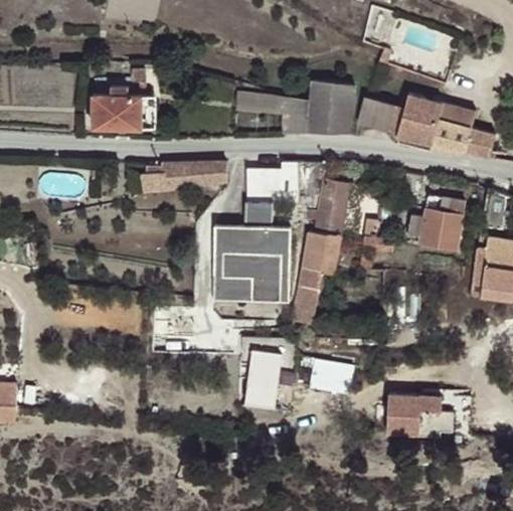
[(133,74),(131,94),(142,96),(142,98),(146,98),(146,94),(147,69),(134,69),(133,74)]
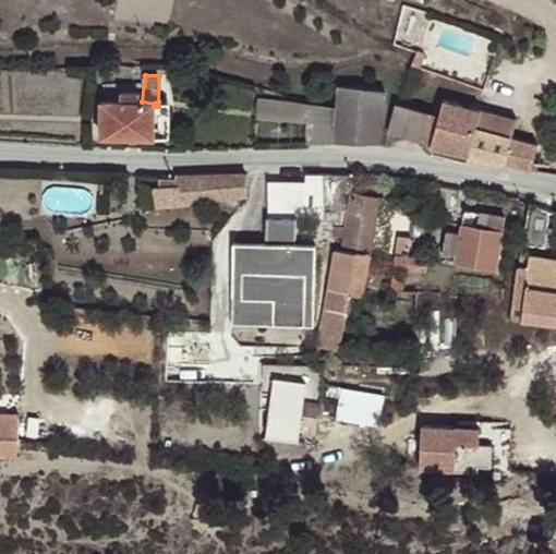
[(103,81),(103,100),(142,101),(144,81),(103,81)]
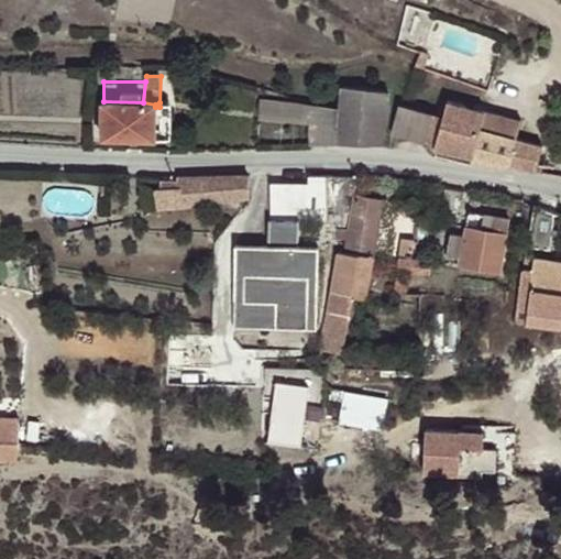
[(388,92),(339,90),(337,103),(338,141),(386,144),(388,92)]
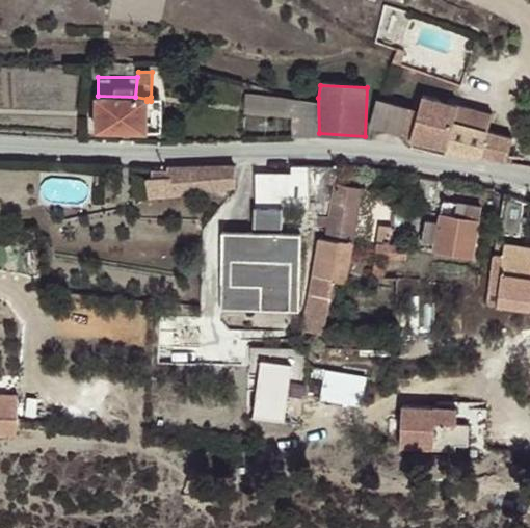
[(427,93),(422,113),(416,139),(441,147),(442,150),(478,155),(492,114),(427,93)]
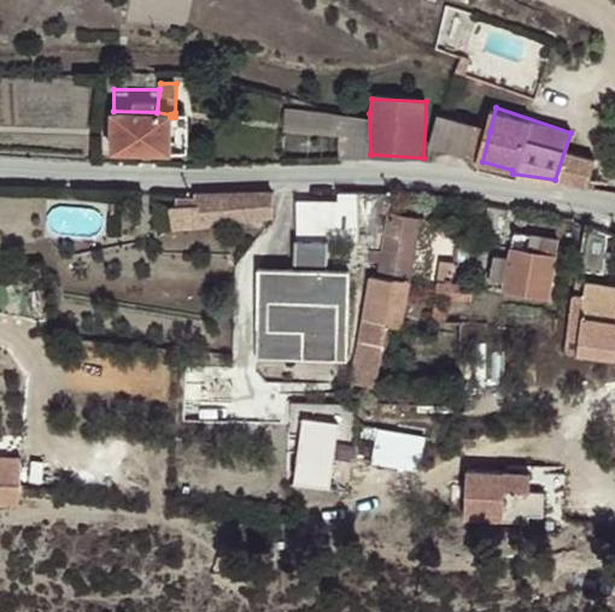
[(109,151),(168,151),(170,117),(170,115),(157,112),(113,111),(107,110),(109,151)]
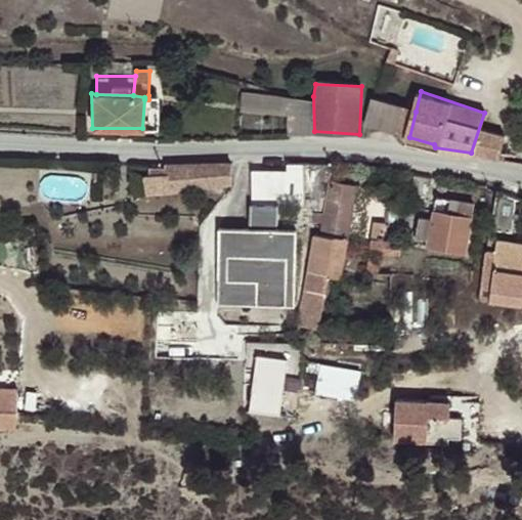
[(242,105),(290,113),(290,96),(242,93),(242,105)]
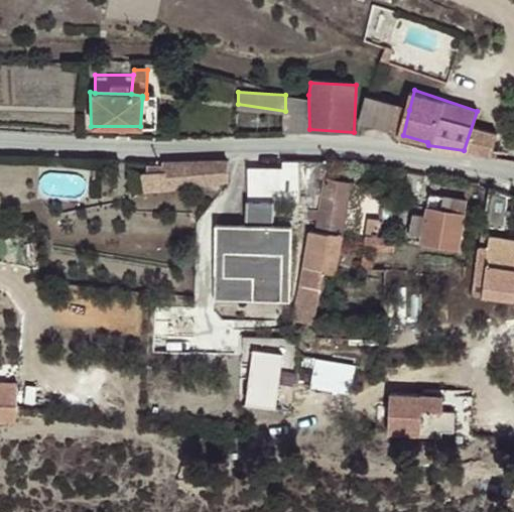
[(142,98),(140,126),(154,129),(155,95),(146,94),(146,98),(142,98)]
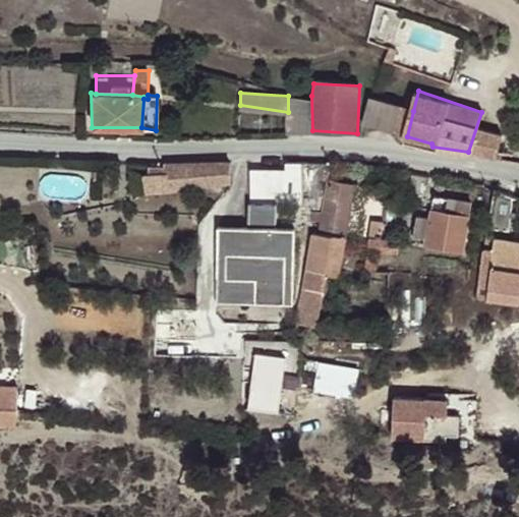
[(287,128),(312,130),(311,96),(302,100),(288,96),(288,112),(287,128)]
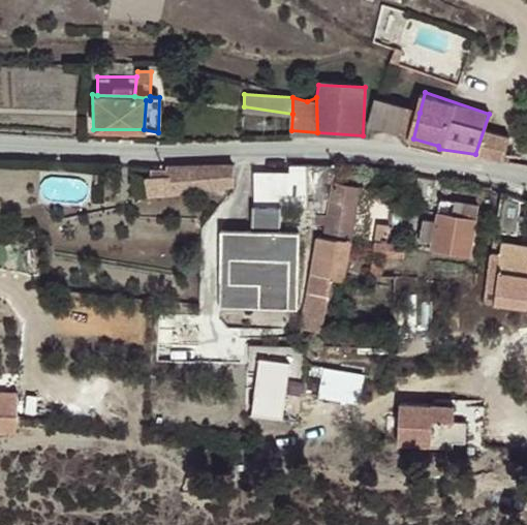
[(388,132),(413,139),(420,113),(376,100),(371,126),(388,132)]
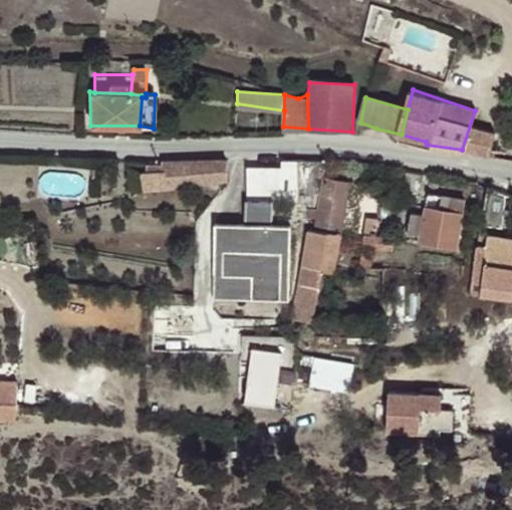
[(225,162),(162,162),(163,170),(144,173),(144,192),(213,182),(225,180),(225,162)]
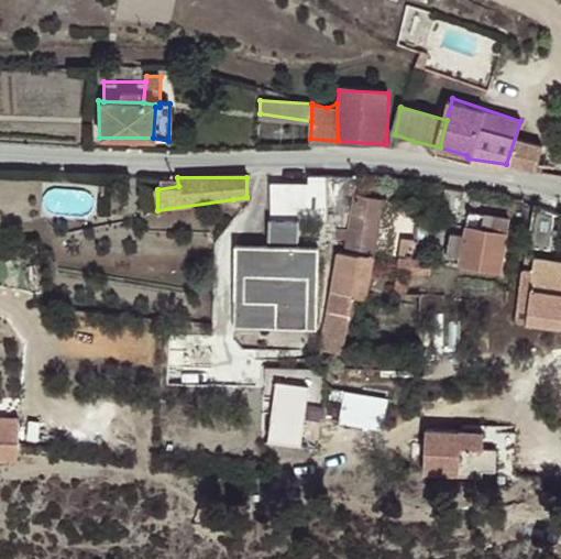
[(470,193),(451,190),(446,216),(465,220),(470,193)]
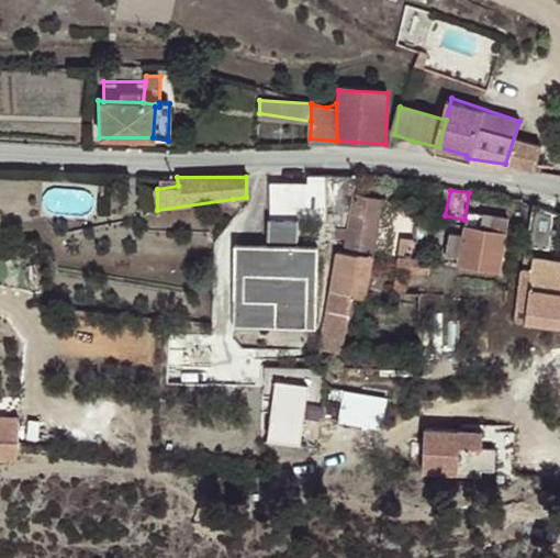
[(354,199),(340,257),(368,261),(379,221),(380,207),(354,199)]
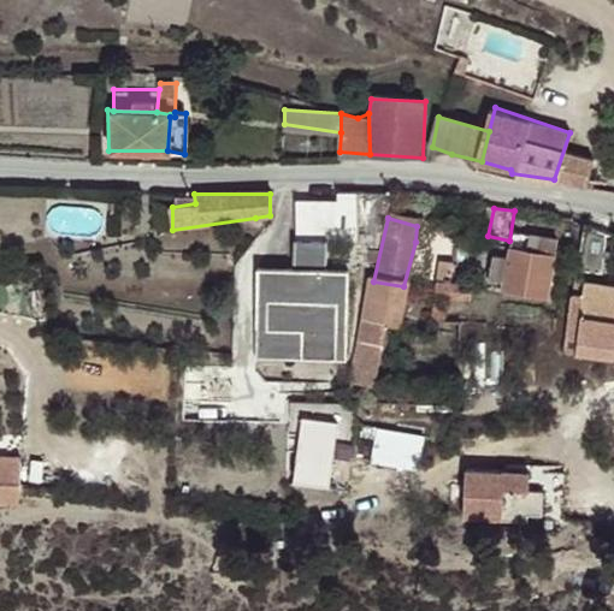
[(449,236),(417,226),(415,242),(446,250),(449,236)]
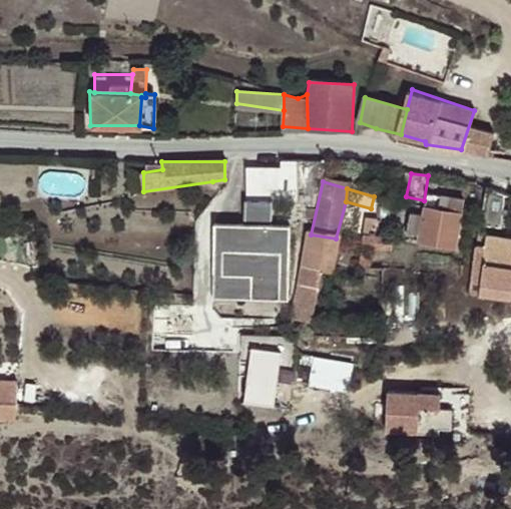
[(440,209),(464,214),(467,202),(443,196),(440,209)]
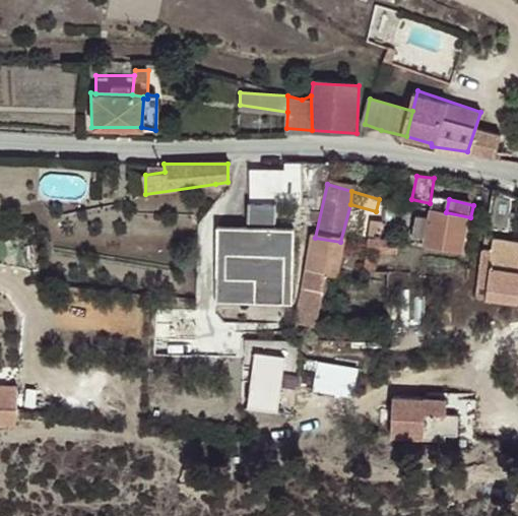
[(431,217),(427,240),(426,247),(462,255),(470,217),(446,212),(433,209),(431,217)]
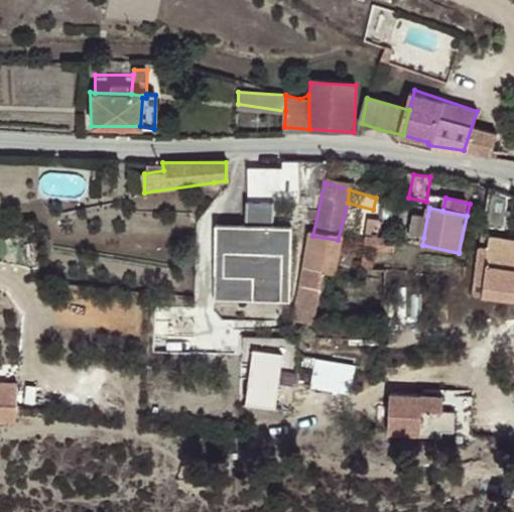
[(412,235),(423,238),(427,216),(415,215),(412,235)]
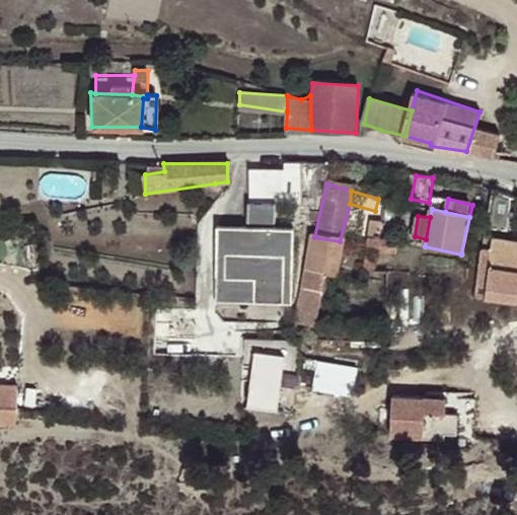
[(372,233),(381,235),(384,221),(374,219),(372,233)]
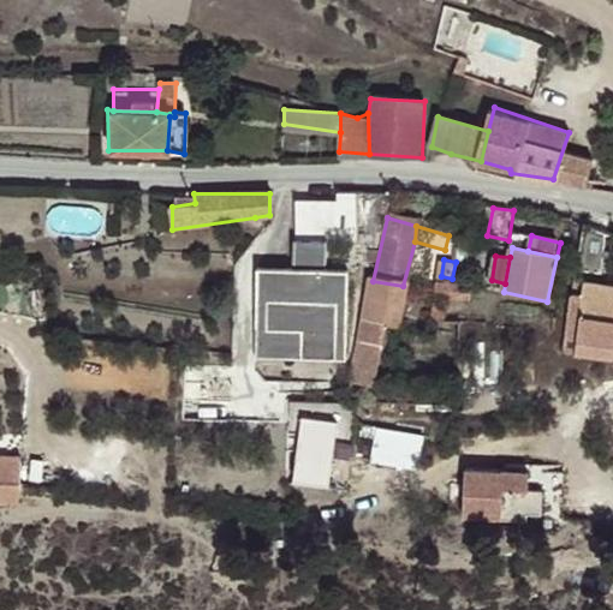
[(612,269),(583,267),(576,339),(612,342),(612,269)]
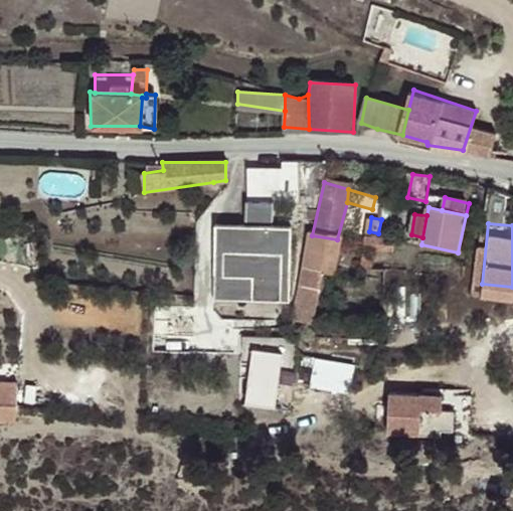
[(287,227),(211,226),(210,302),(286,303),(287,227)]
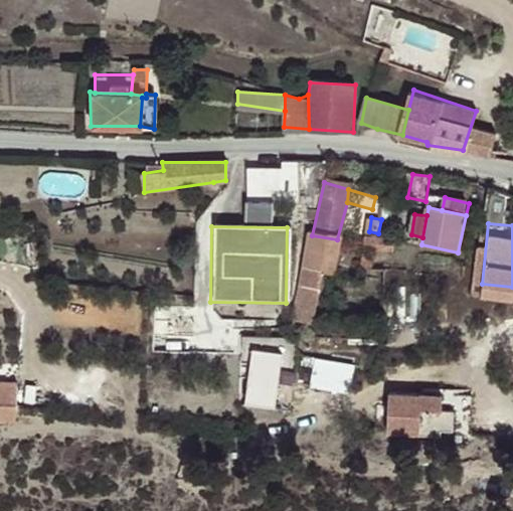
[(360,265),(371,265),(378,233),(369,231),(360,265)]
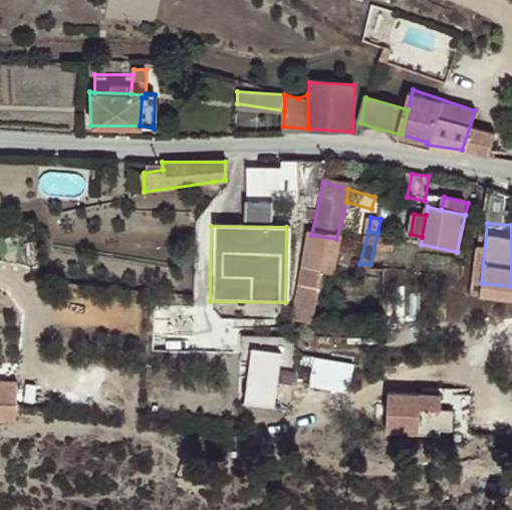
[(303,273),(318,277),(326,278),(336,239),(311,235),(303,273)]
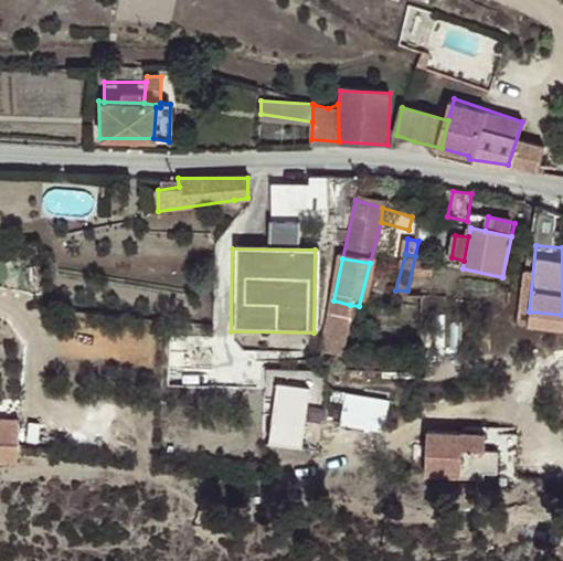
[(500,289),(502,277),(463,268),(460,281),(500,289)]
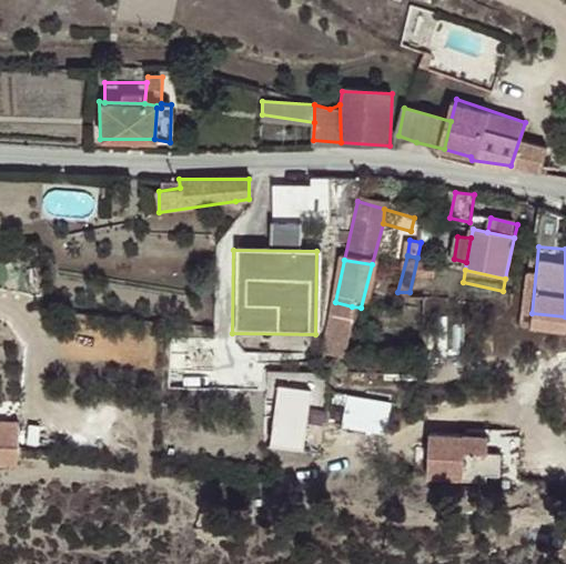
[(341,358),(352,306),(335,302),(330,315),(326,316),(316,353),(341,358)]
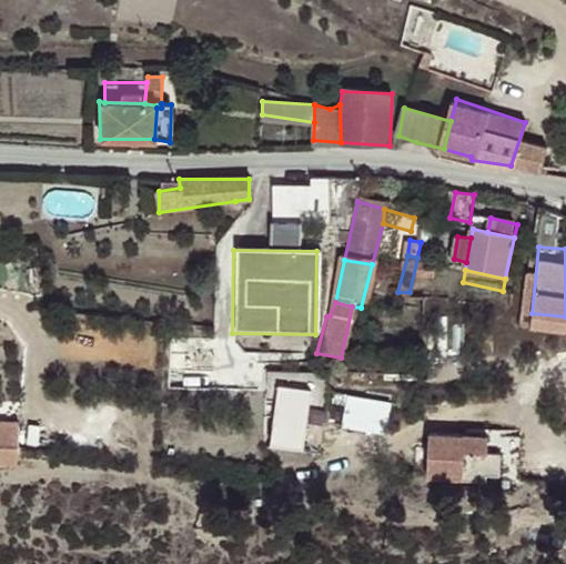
[(324,442),(323,364),(275,365),(276,442),(324,442)]
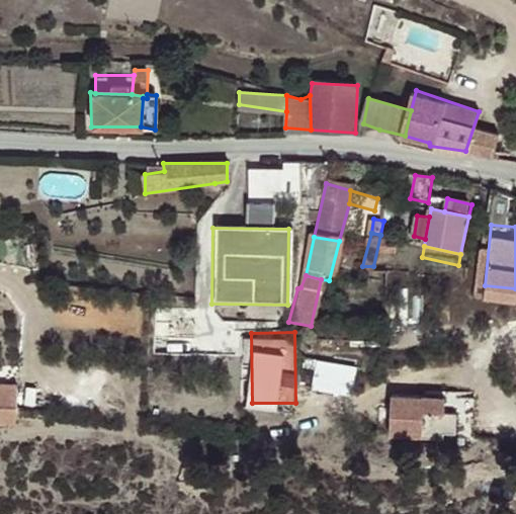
[(354,389),(359,359),(320,352),(315,382),(354,389)]
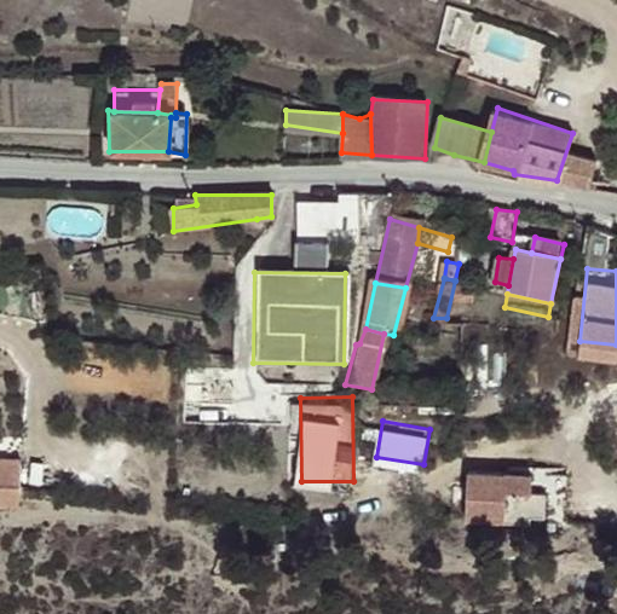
[(0,499),(26,500),(26,449),(0,447),(0,499)]
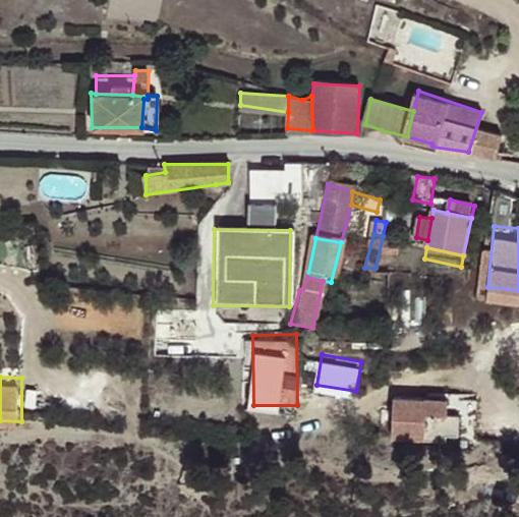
[(394,385),(390,426),(444,428),(447,405),(425,402),(427,388),(394,385)]
